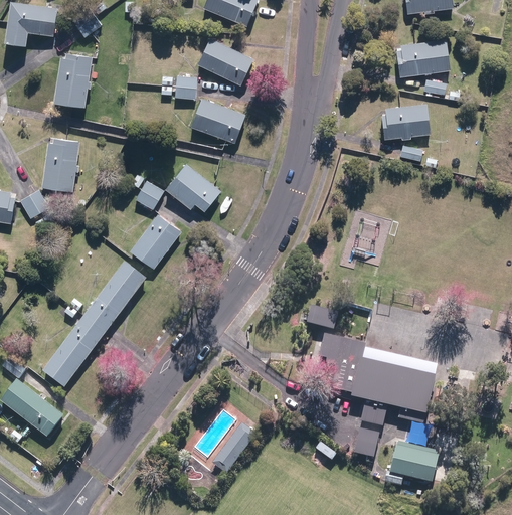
[(206,0),(203,9),(246,27),(258,0),(206,0)]
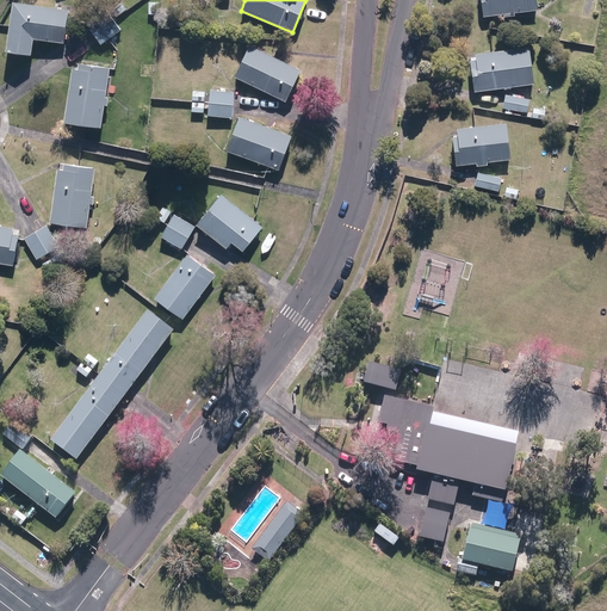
[(479,0),(483,17),(503,14),(503,17),(514,16),(514,13),(537,10),(534,0),(479,0)]
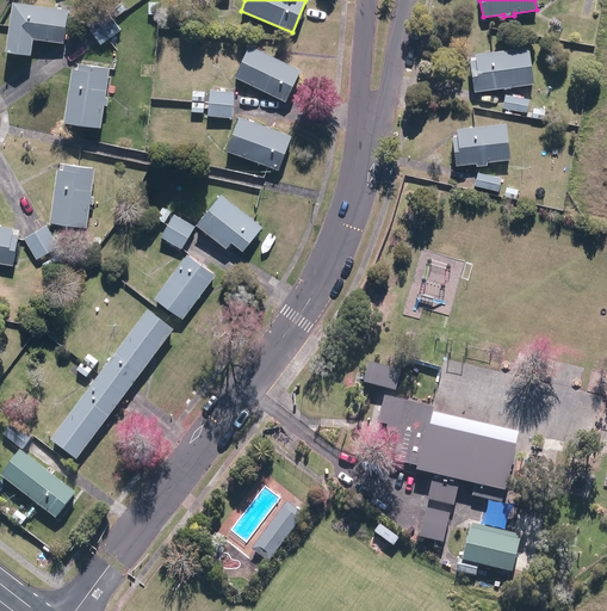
[(63,44),(68,10),(13,2),(6,53),(30,56),(32,39),(63,44)]
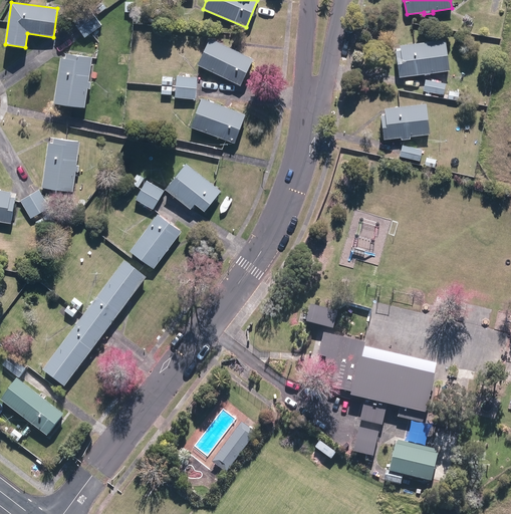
[(96,14),(104,8),(99,2),(91,7),(96,14)]
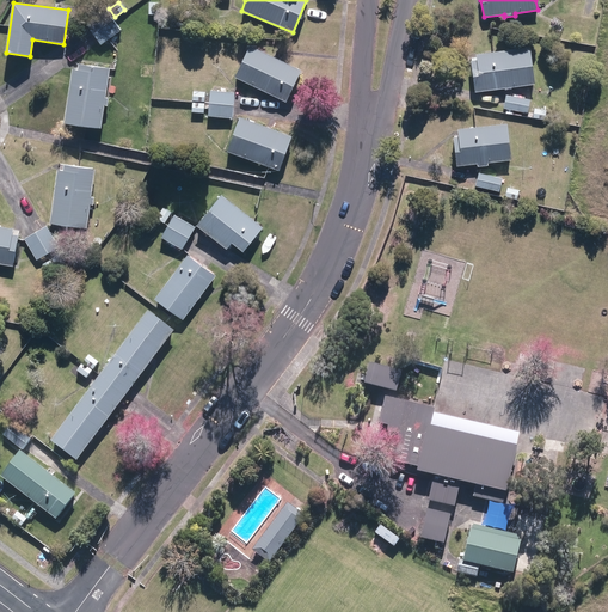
[(157,2),(147,2),(147,14),(157,14),(157,2)]
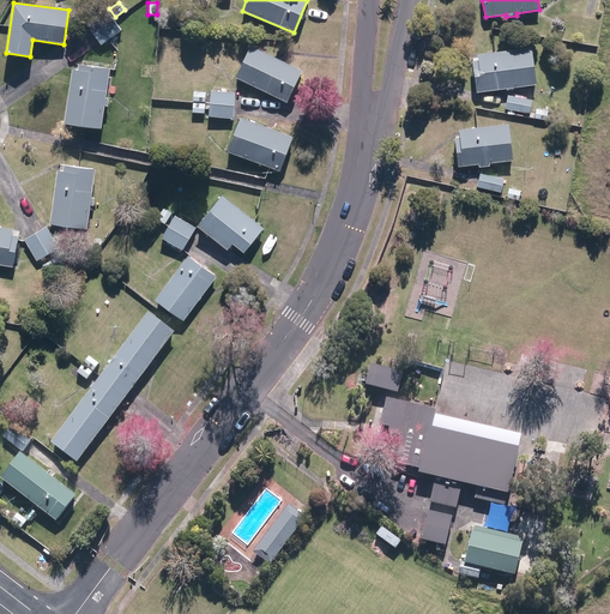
[(92,35),(113,19),(104,10),(85,24),(92,35)]
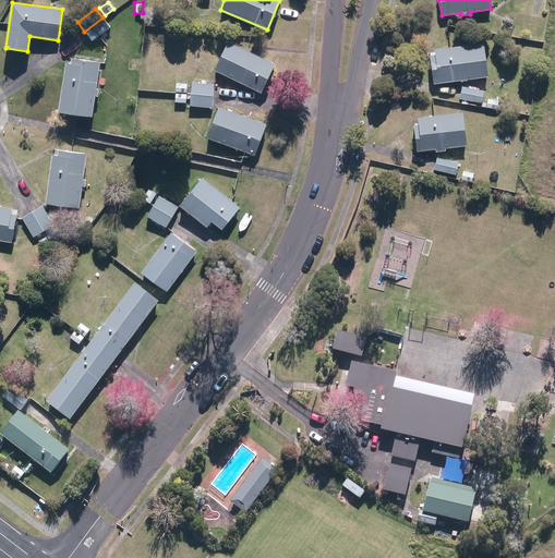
[(103,17),(84,32),(92,40),(109,27),(103,17)]
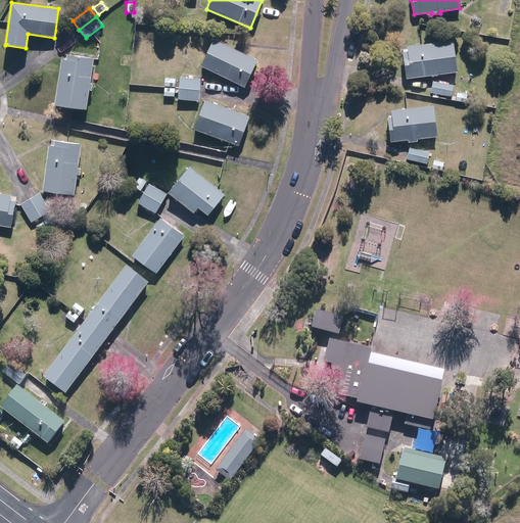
[(214,39),(200,65),(244,87),(257,60),(214,39)]
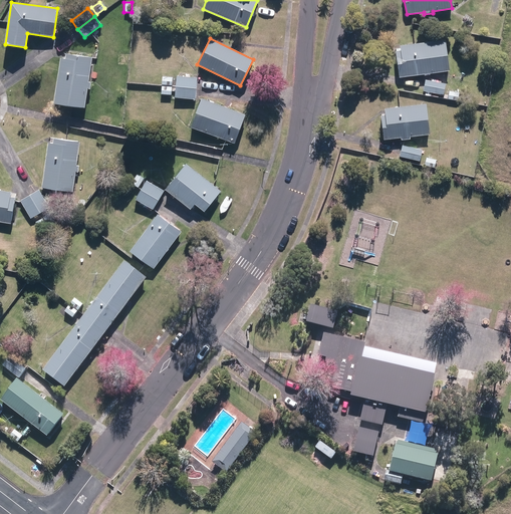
[(396,51),(399,77),(424,74),(424,75),(430,75),(429,73),(450,71),(445,39),(400,45),(401,50),(396,51)]
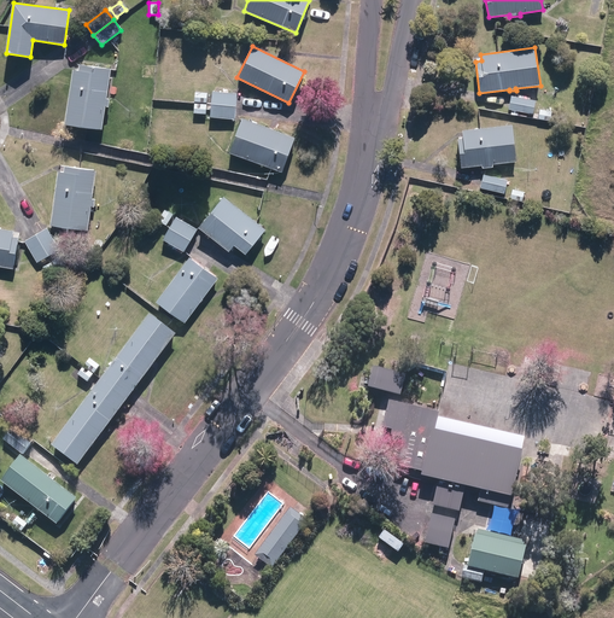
[(111,51),(97,50),(95,59),(110,60),(111,51)]
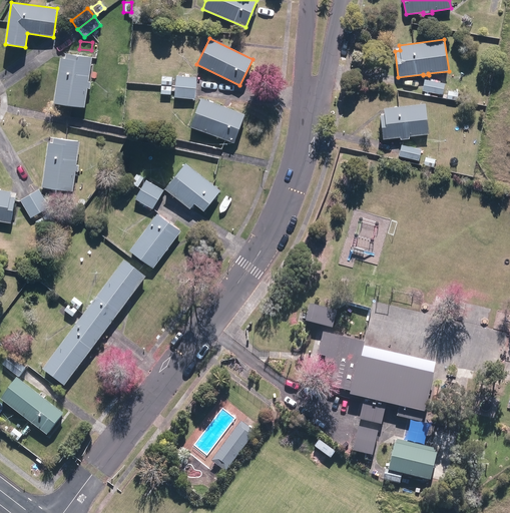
[(89,80),(93,55),(67,52),(67,56),(61,55),(55,101),(71,103),(86,105),(88,86),(91,86),(92,80),(89,80)]
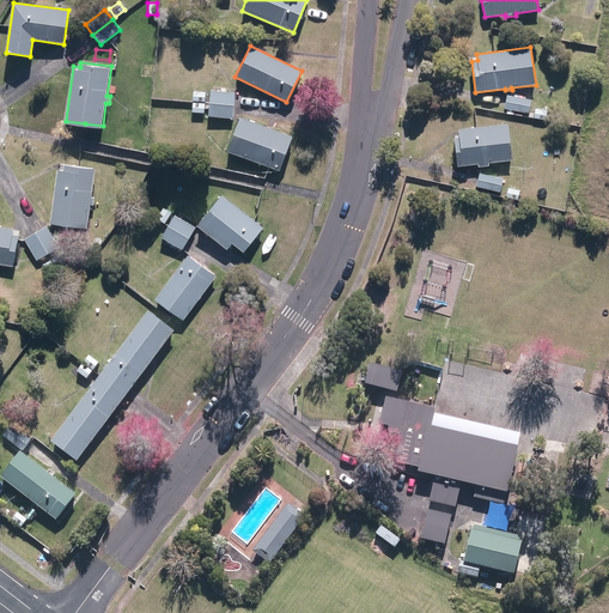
[(211,90),(209,103),(233,105),(235,92),(211,90)]
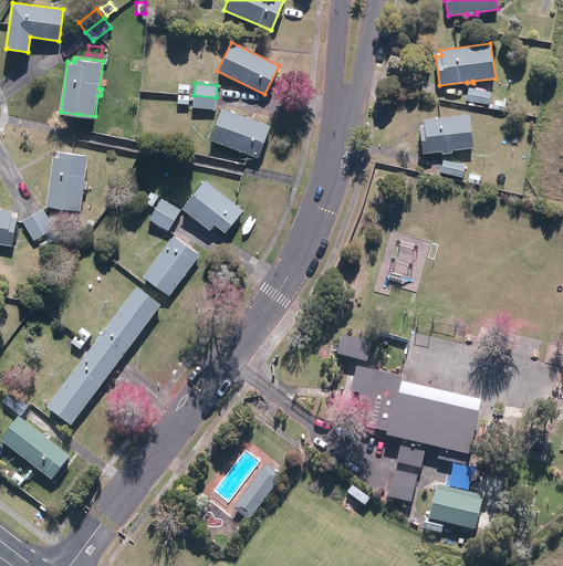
[(178,84),(177,93),(188,94),(189,85),(178,84)]
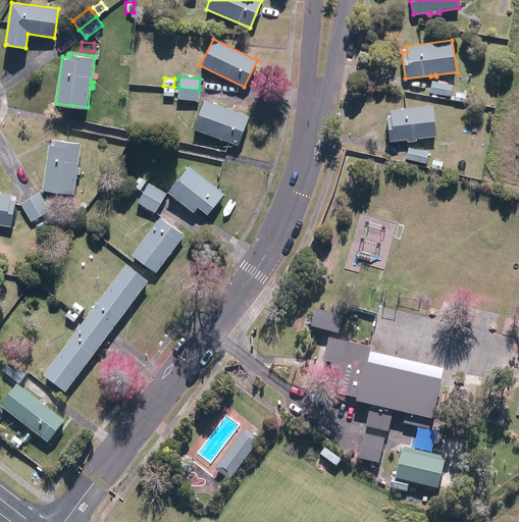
[(429,92),(450,96),(452,86),(431,82),(429,92)]
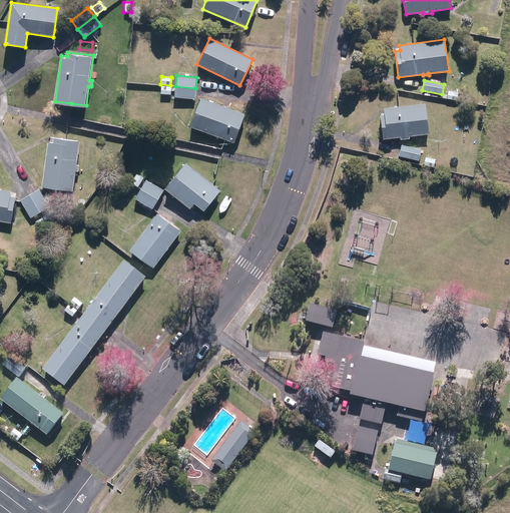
[(170,86),(160,86),(159,94),(169,94),(170,86)]
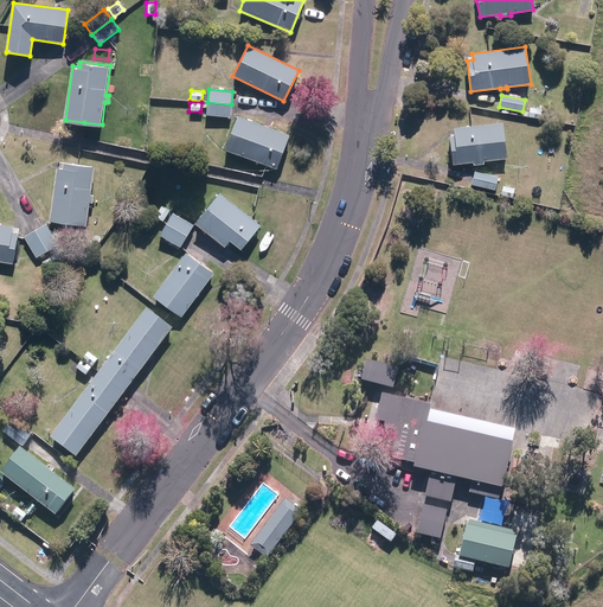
[(231,104),(207,102),(206,115),(230,117),(231,104)]
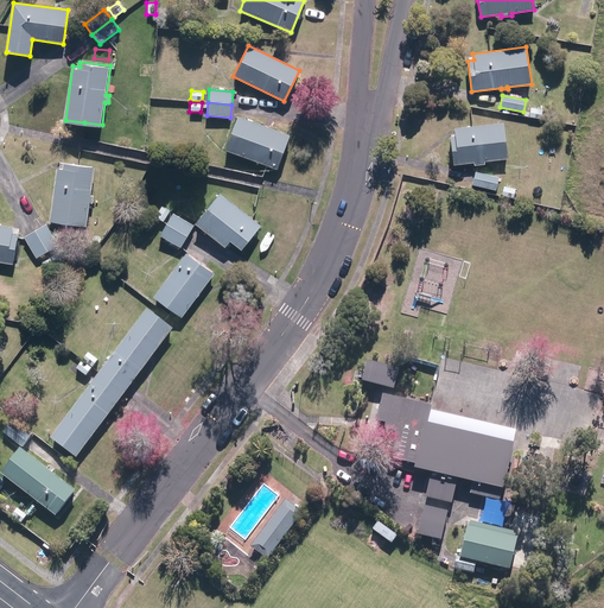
[(529,107),(528,118),(540,120),(542,109),(529,107)]
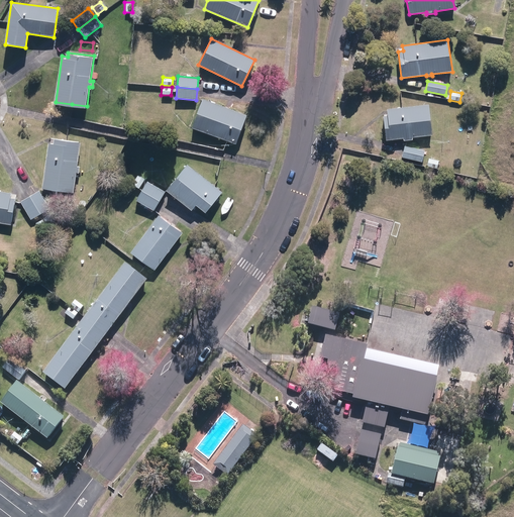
[(205,97),(194,126),(227,138),(237,142),(248,114),(205,97)]
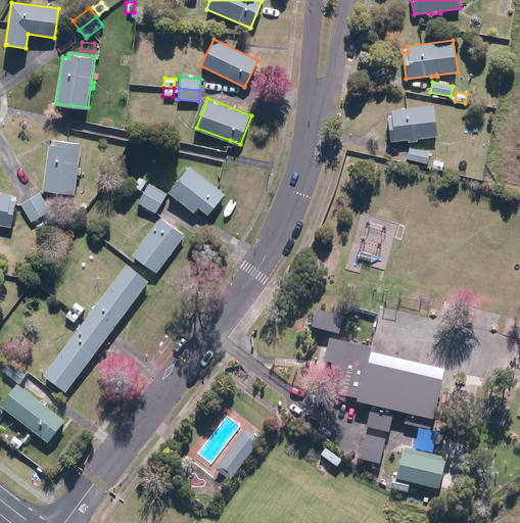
[(388,117),(390,141),(408,139),(409,142),(417,141),(417,139),(437,137),(433,106),(392,111),(393,117),(388,117)]
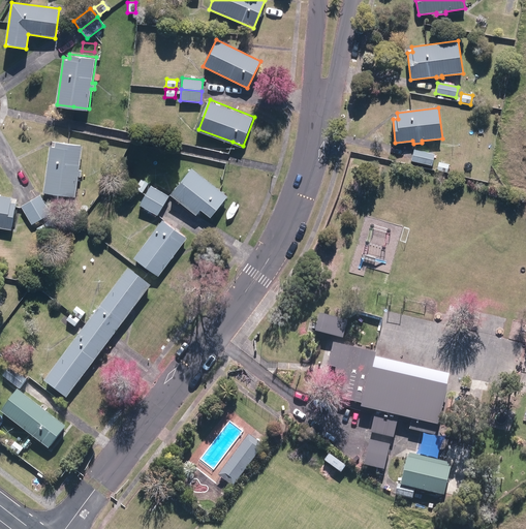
[(80,167),(84,144),(67,141),(57,139),(57,145),(52,144),(44,190),(76,195),(80,175),(82,175),(83,167),(80,167)]
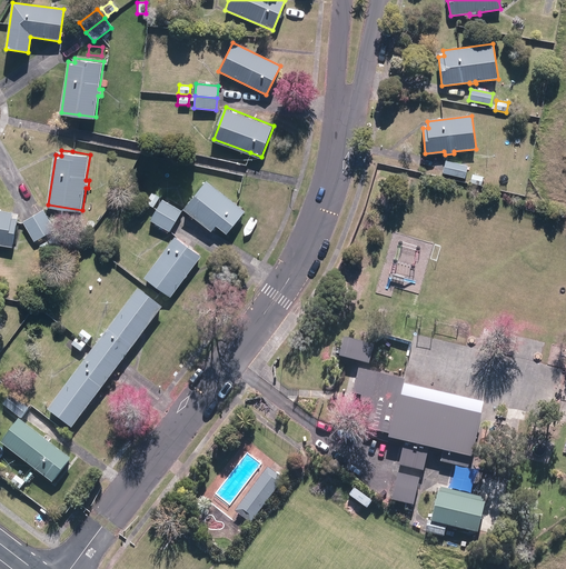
[(467,166),(445,161),(443,173),(464,179),(467,166)]
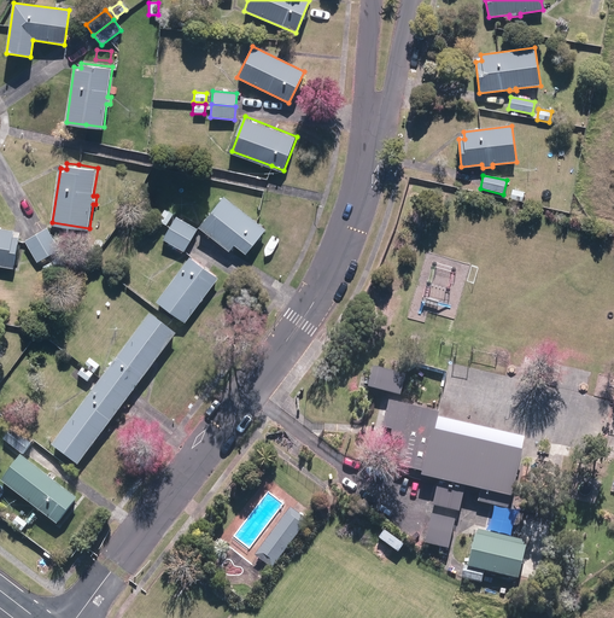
[(510,190),(508,199),(521,202),(524,192),(510,190)]
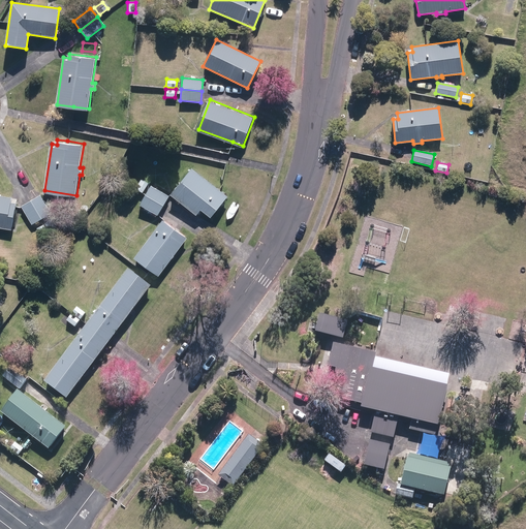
[(212,216),(228,194),(219,187),(193,166),(172,193),(197,213),(202,208),(212,216)]
